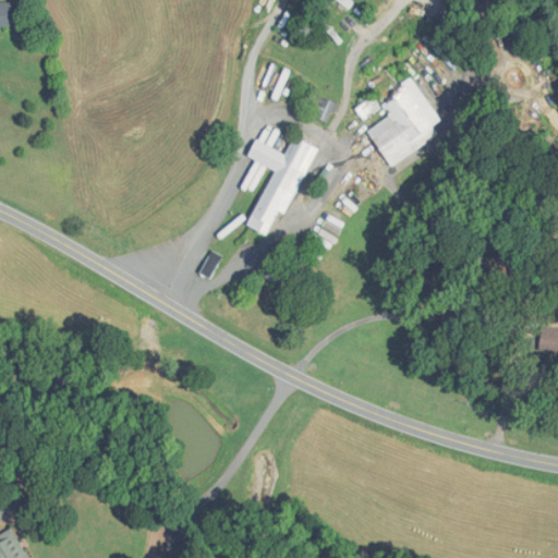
[(0,29),(1,31),(1,27),(10,27),(11,2),(0,1),(0,29)]
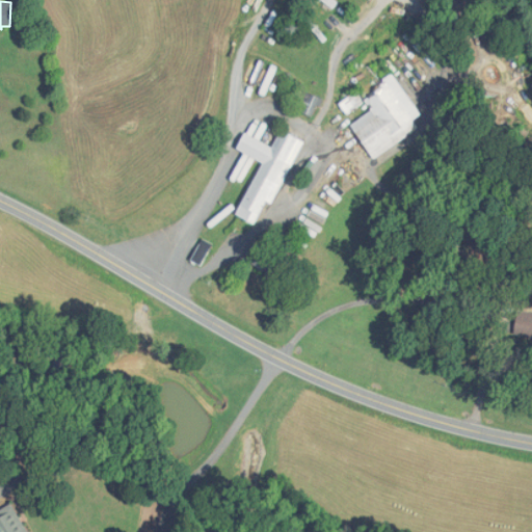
[(371,157),(424,123),(393,74),(358,96),(365,105),(345,117),(371,157)]
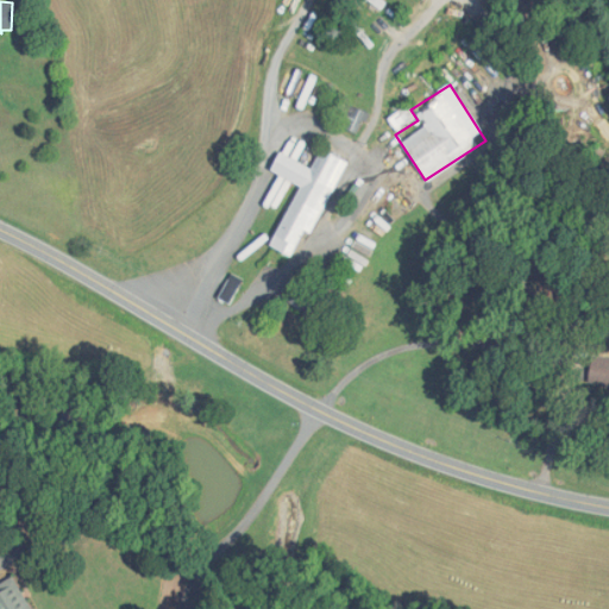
[(311,168),(277,152),(269,171),(299,184),(270,248),(292,257),(303,231),(312,236),(345,161),(320,149),(311,168)]
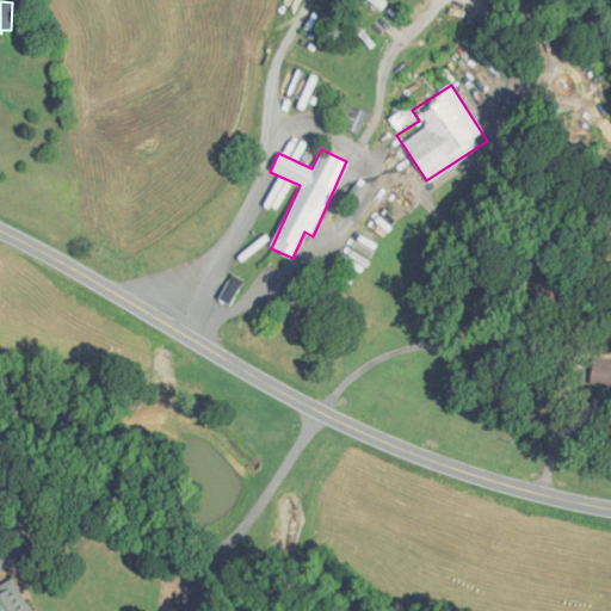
[(610,358),(591,358),(591,387),(610,387),(610,358)]
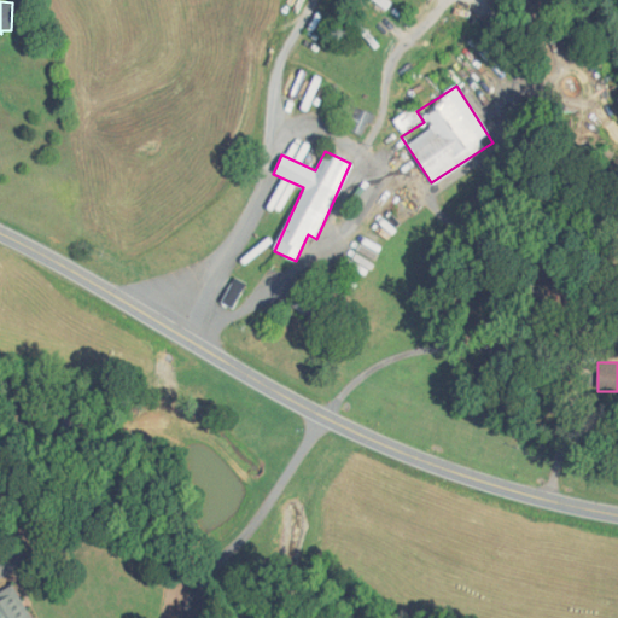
[(0,592),(0,617),(29,617),(11,586),(0,592)]
